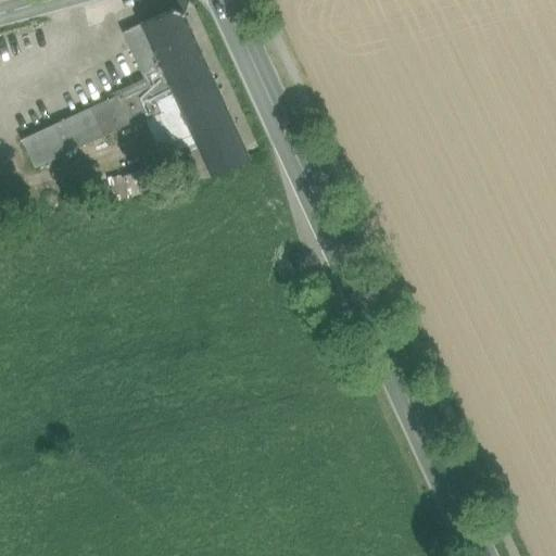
[(197,148),(210,176),(249,158),(182,14),(177,13),(169,10),(140,24),(172,93),(197,148)]
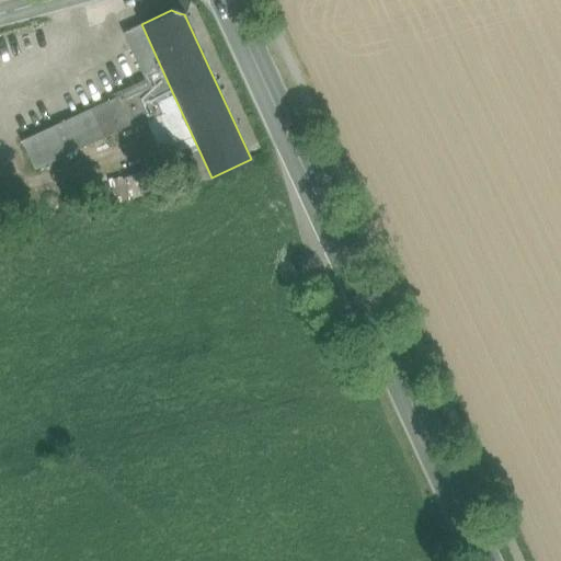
[(173,94),(141,24),(123,33),(145,80),(121,91),(123,93),(136,123),(137,125),(146,121),(160,114),(162,113),(157,102),(173,94)]
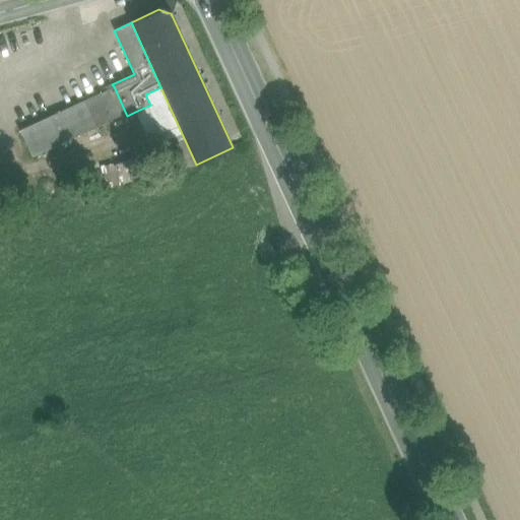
[(126,114),(114,86),(19,130),(31,156),(126,114)]
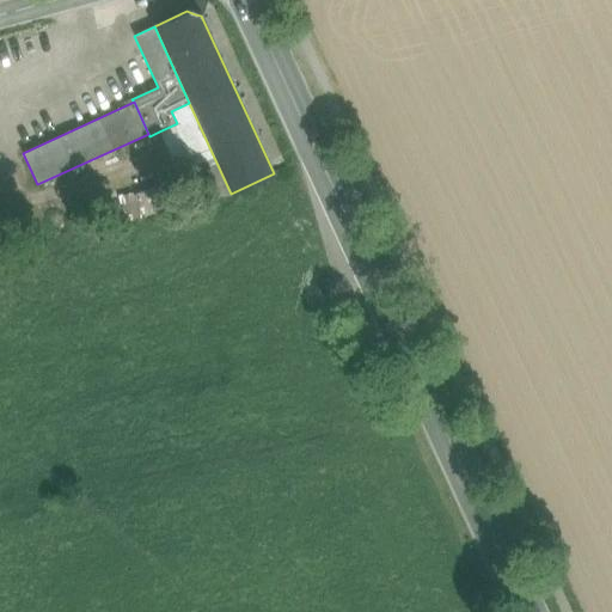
[(216,163),(189,103),(171,111),(177,123),(175,124),(190,158),(196,171),(216,163)]
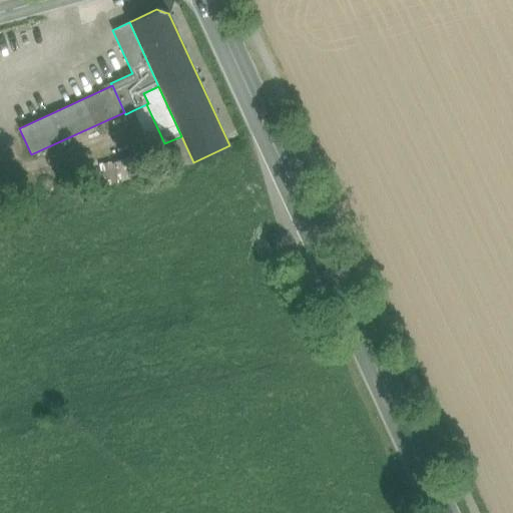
[(159,132),(146,104),(133,110),(145,138),(159,132)]
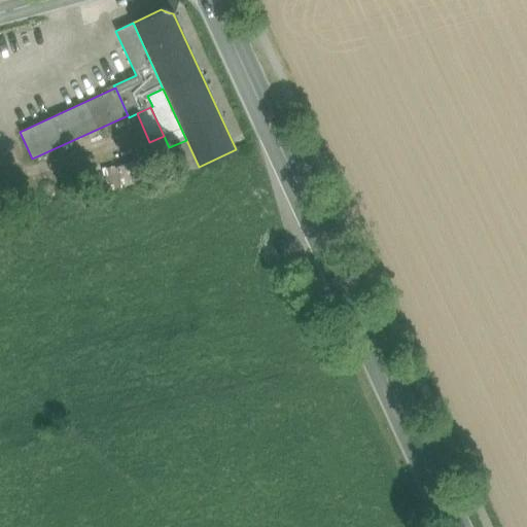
[(170,174),(199,167),(186,140),(169,147),(160,151),(170,174)]
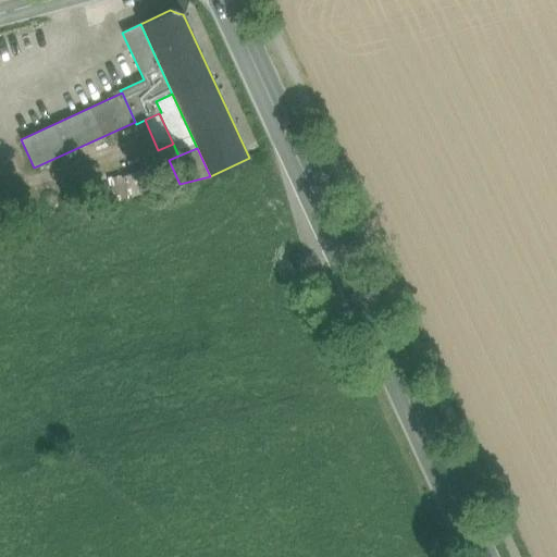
[(93,190),(96,206),(160,190),(155,169),(109,180),(110,185),(93,190)]
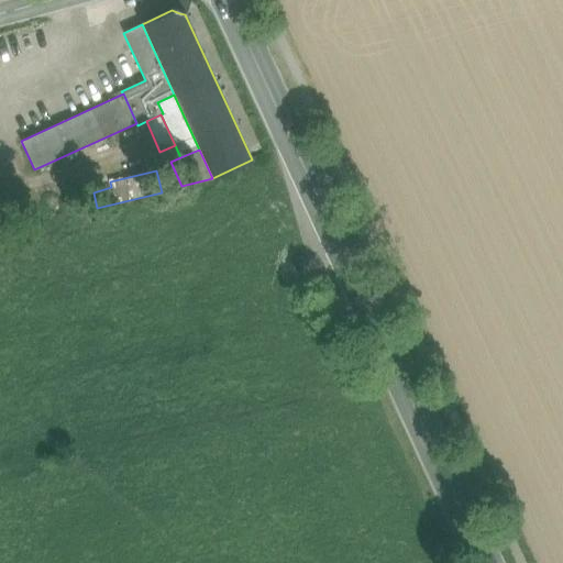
All buildings are outlined.
